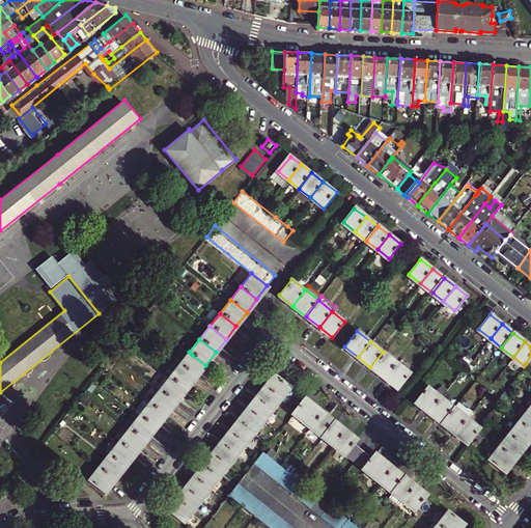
[(178,365),(195,379),(205,365),(192,355),(189,352),(178,365)]
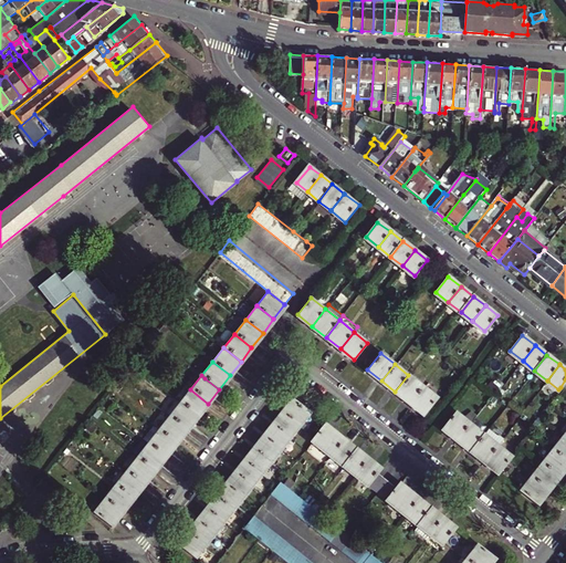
[(395,392),(409,403),(422,386),(408,375),(395,392)]
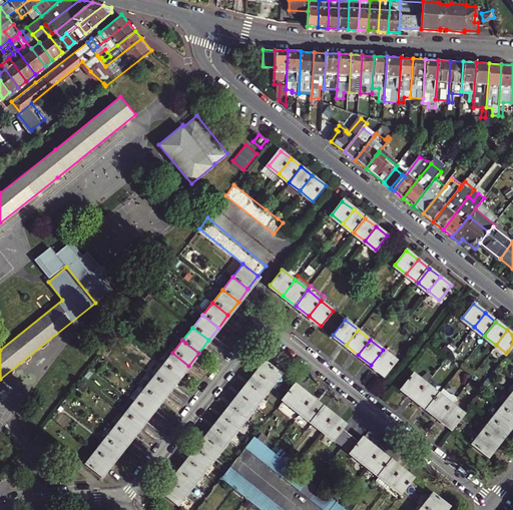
[(451,356),(455,351),(447,343),(442,348),(451,356)]
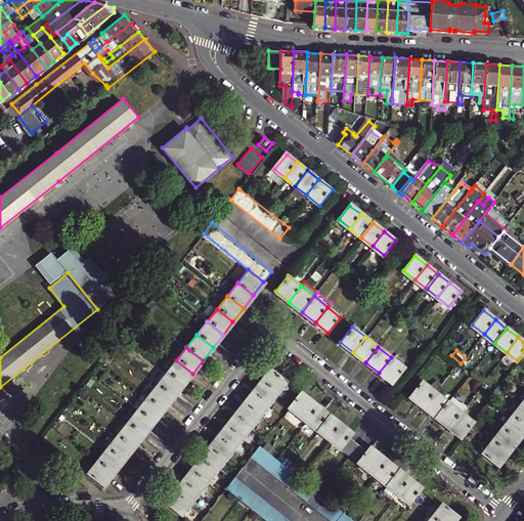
[(459,366),(461,363),(451,355),(449,358),(456,364),(459,366)]
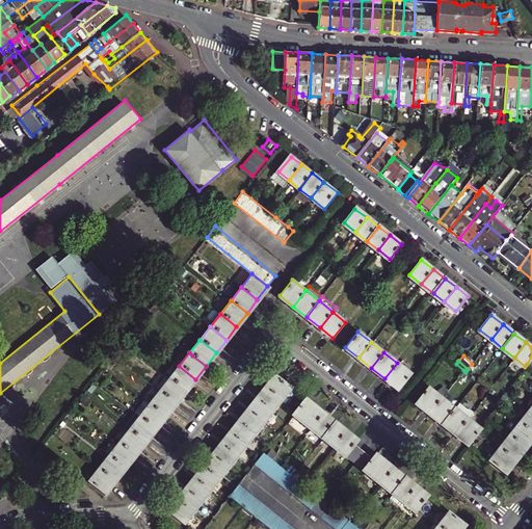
[(384,378),(398,390),(410,373),(397,363),(384,378)]
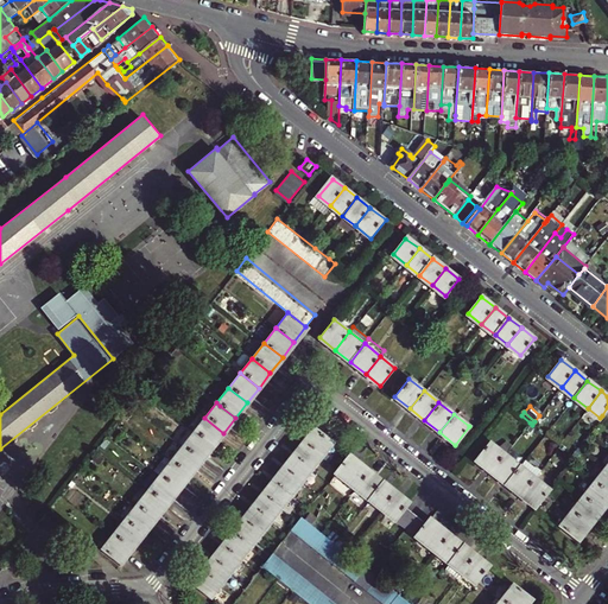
[(194,432),(213,447),(223,433),(204,418),(194,432)]
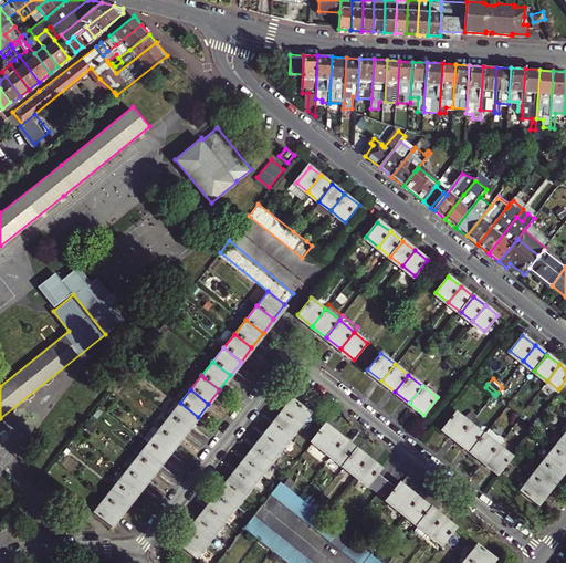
[(488,399),(493,404),(498,397),(495,396),(493,394),(488,399)]
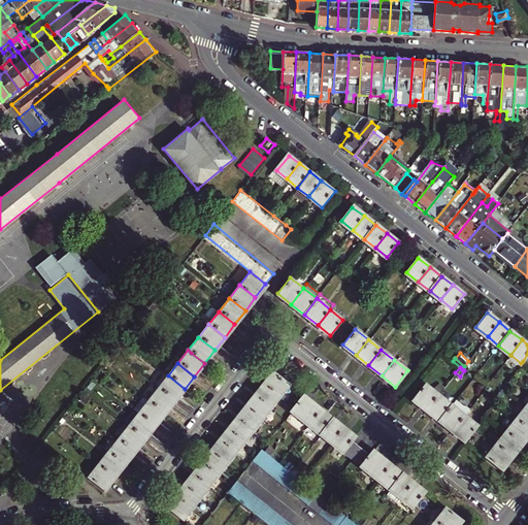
[(278,395),(288,383),(272,370),(263,382),(278,395)]
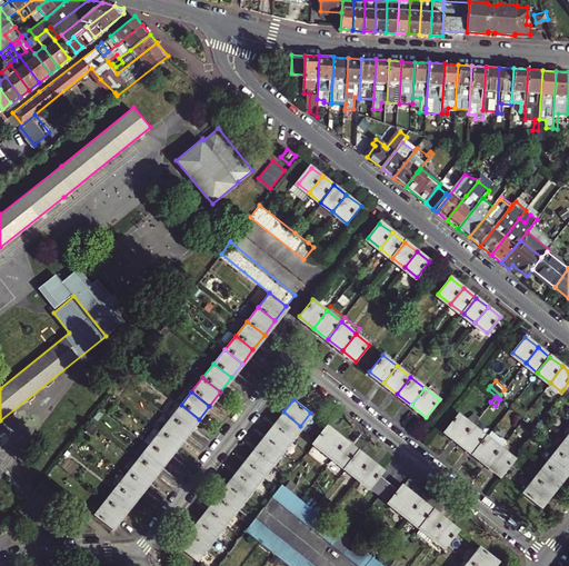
[(170,418),(188,433),(199,419),(181,405),(170,418)]
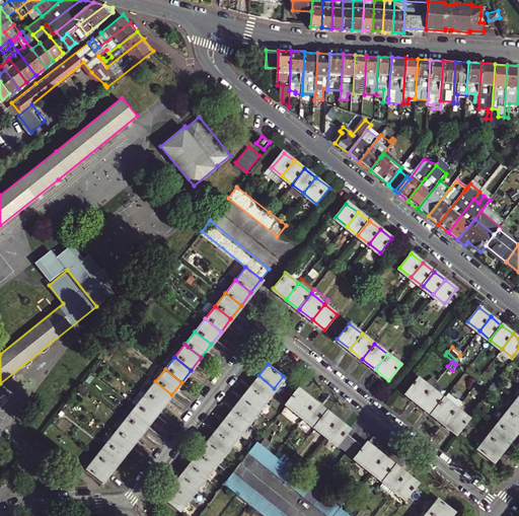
[(430,387),(436,379),(430,374),(424,382),(430,387)]
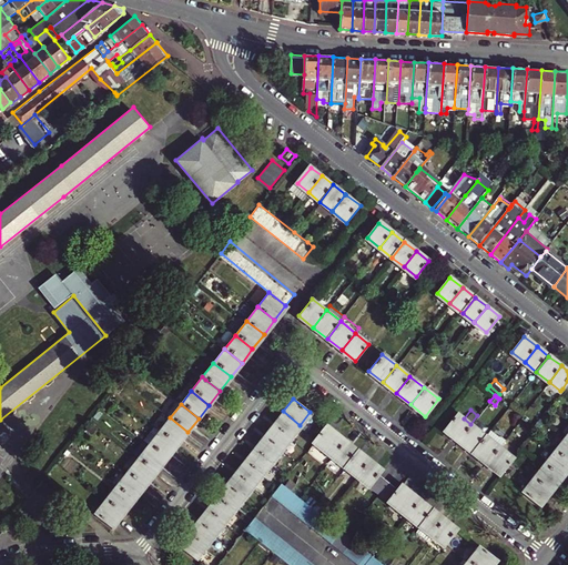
[(291,436),(300,425),(283,411),(274,423),(291,436)]
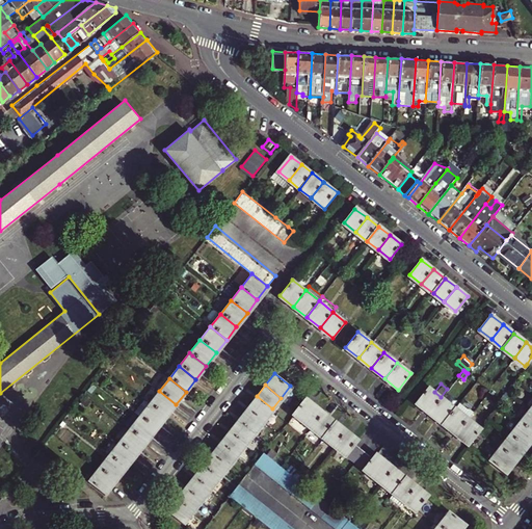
[(416,402),(428,413),(441,397),(434,392),(427,387),(416,402)]
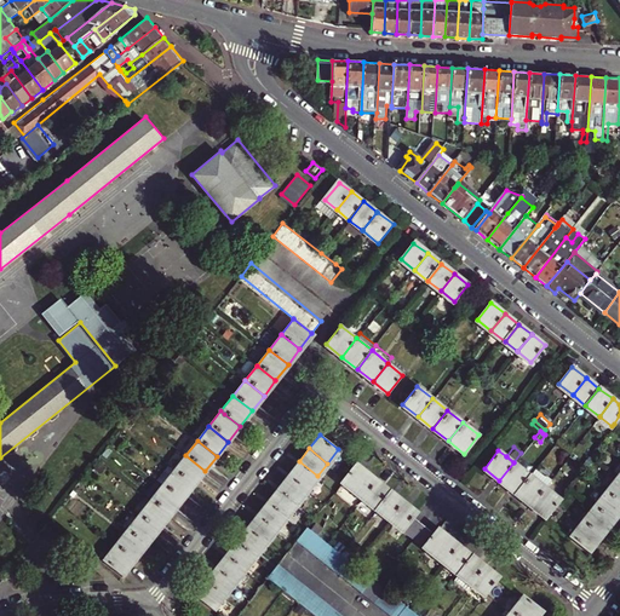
[(580,473),(585,467),(569,454),(564,461),(580,473)]
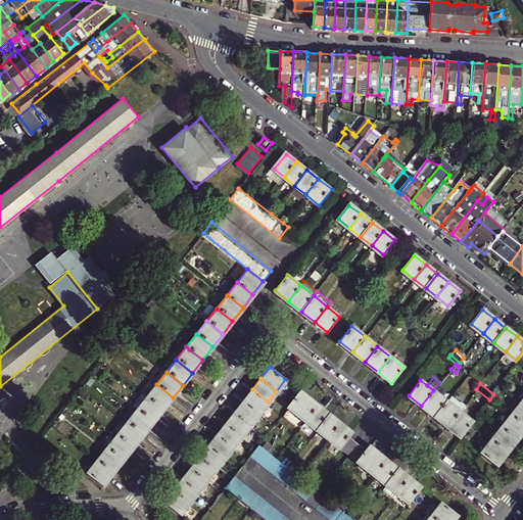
[(163,410),(173,397),(156,384),(147,397),(150,399),(163,410)]
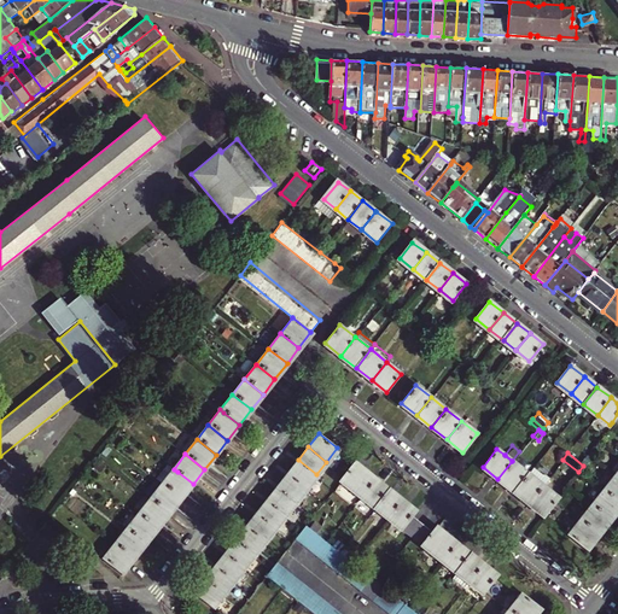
[(307,486),(316,474),(298,460),(289,472),(307,486)]
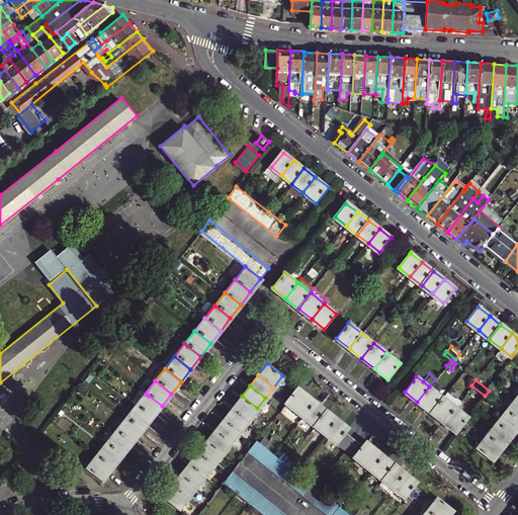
[(303,417),(315,402),(296,387),(284,402),(303,417)]
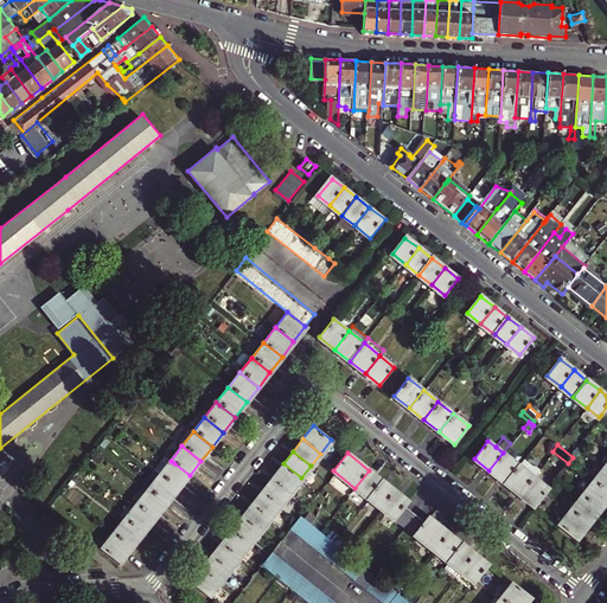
[(489,470),(504,482),(517,464),(503,453),(489,470)]
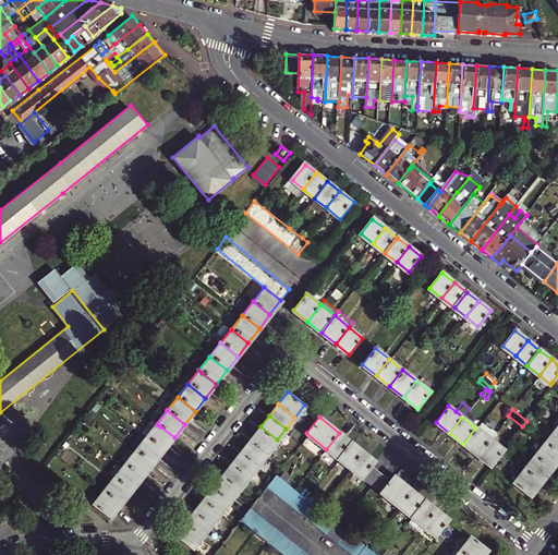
[(164,451),(174,437),(160,426),(157,424),(146,437),(152,442),(164,451)]
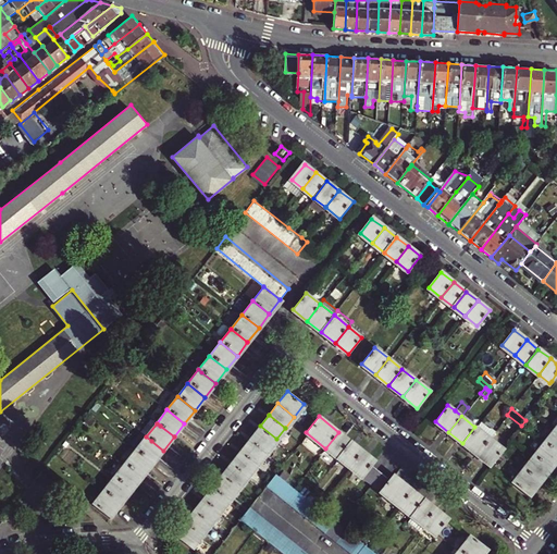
[(267,451),(276,439),(260,426),(250,438),(267,451)]
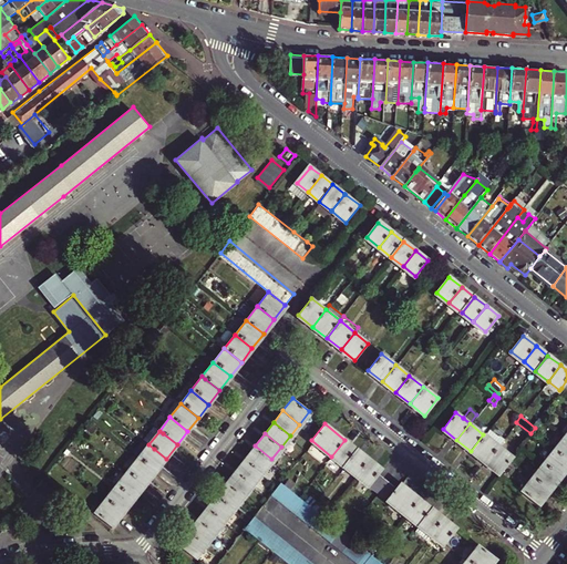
[(471,451),(484,462),(497,445),(483,434),(471,451)]
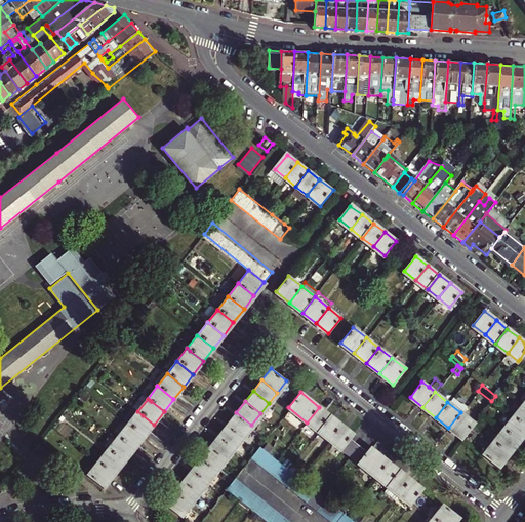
[(513,415),(524,425),(524,403),(523,403),(513,415)]
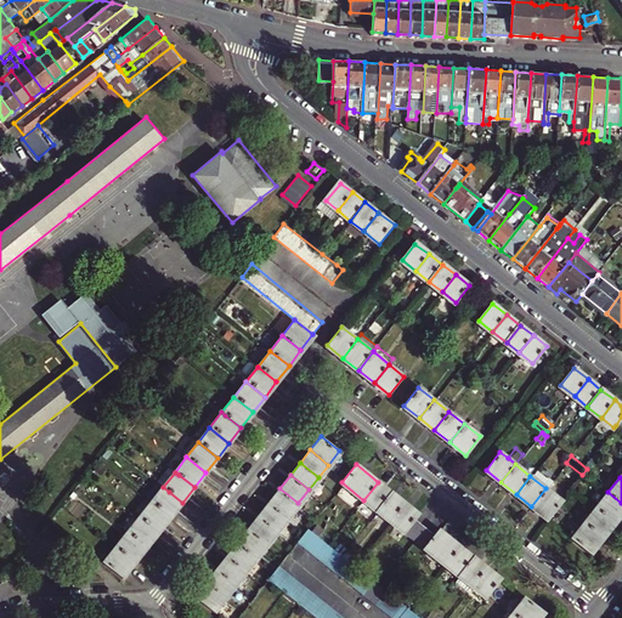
[(363,500),(377,510),(391,492),(378,482),(363,500)]
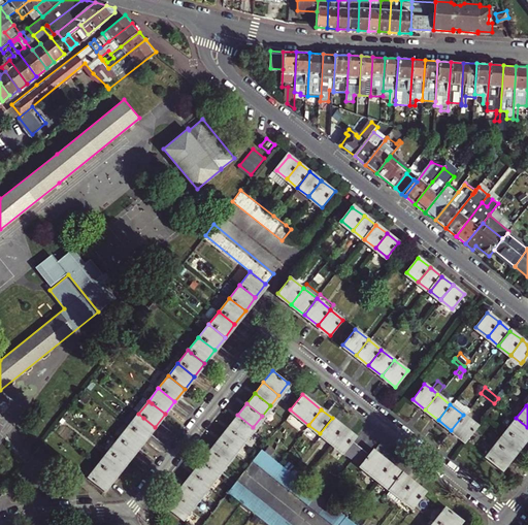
[(131,429),(144,439),(155,427),(143,418),(138,414),(128,426),(131,429)]
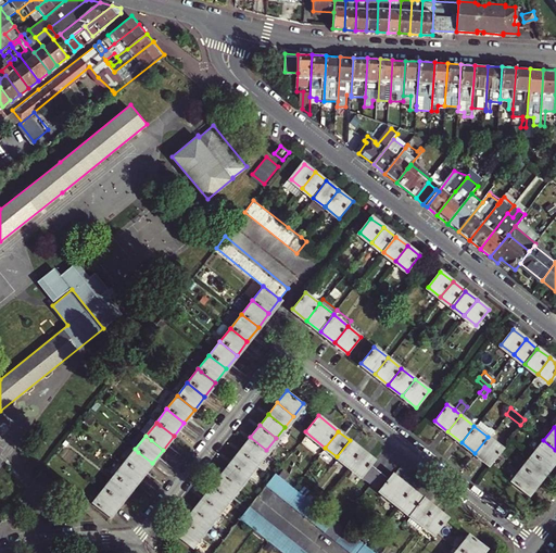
[(256,462),(266,450),(250,437),(240,449),(256,462)]
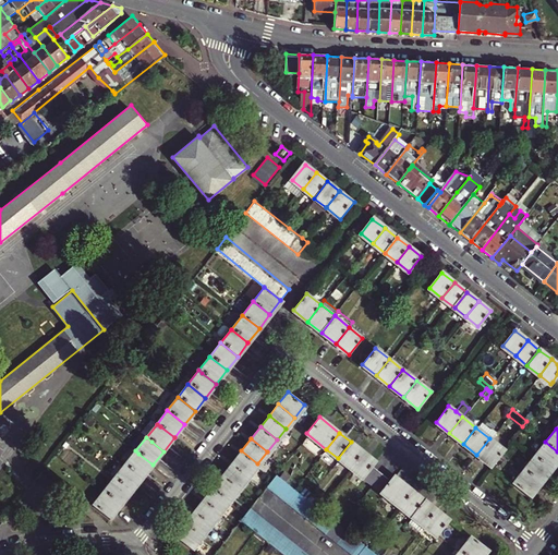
[(490,466),(501,451),(504,449),(489,438),(476,455),(490,466)]
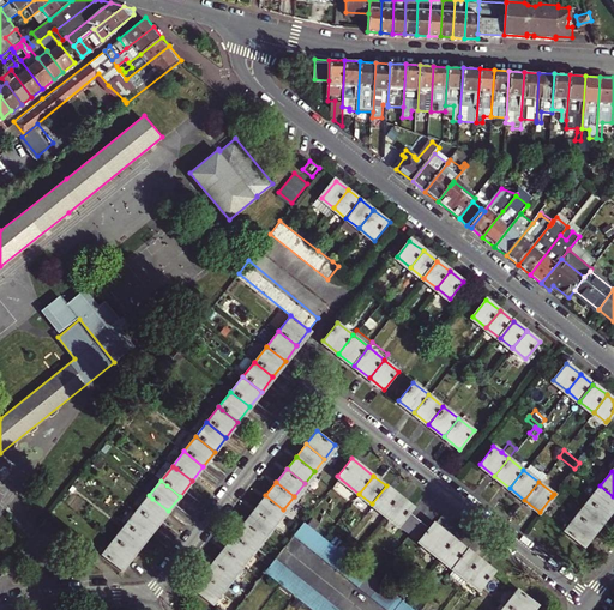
[(294,496),(299,501),(309,488),(305,483),(294,496)]
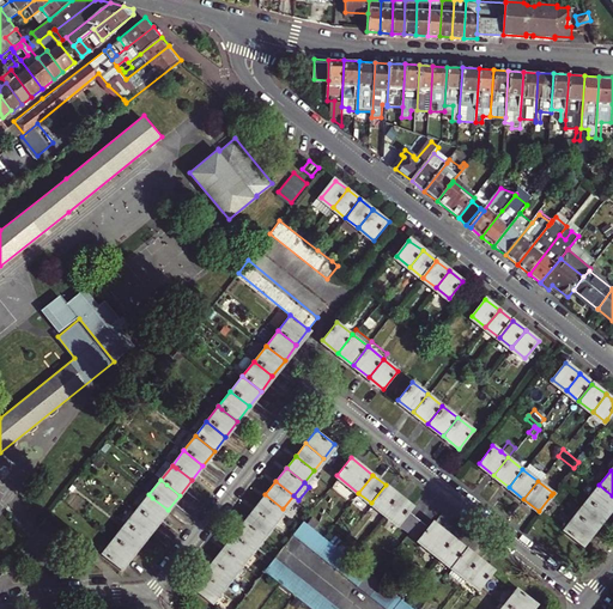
[(371,503),(384,513),(399,495),(386,485),(371,503)]
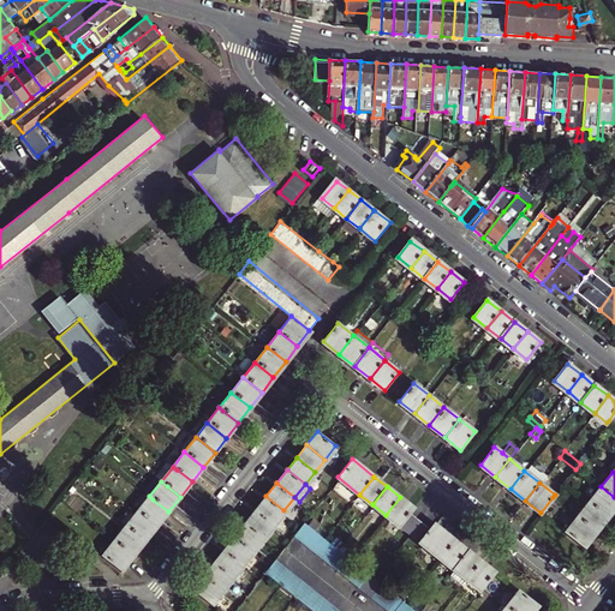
[(589,502),(608,516),(614,507),(614,497),(601,486),(589,502)]
